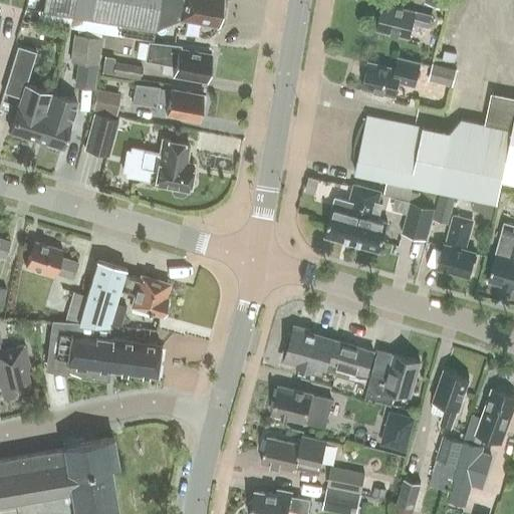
[(31,0),(30,9),(154,30),(180,19),(218,26),(218,24),(221,25),(225,0),(31,0)]
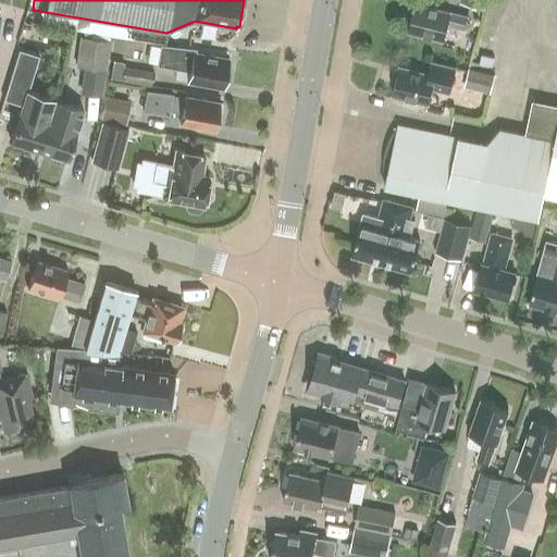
[(490,0),(461,0),(461,3),(487,10),(490,0)]
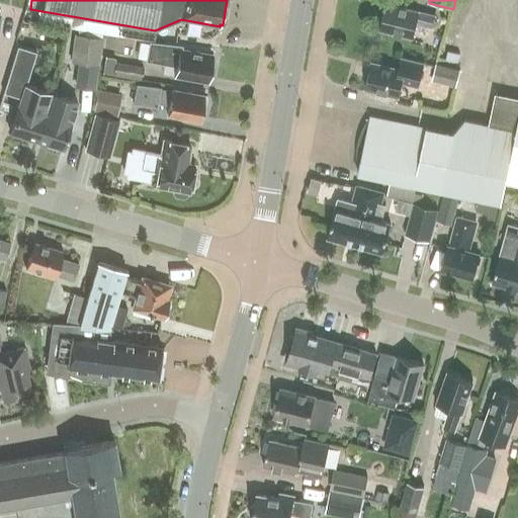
[(435,16),(420,12),(418,12),(419,10),(386,3),(379,29),(413,37),(417,22),(433,26),(435,16)]
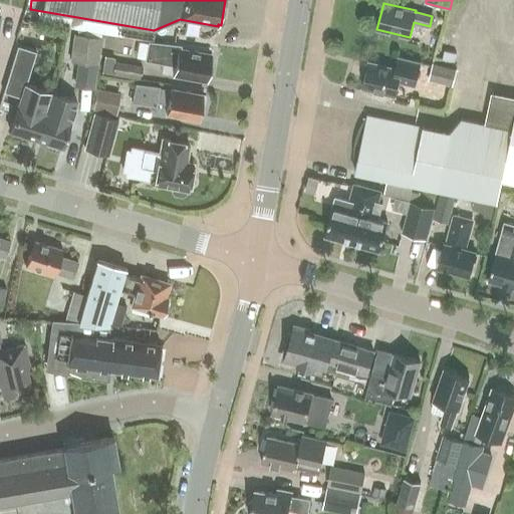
[(68,61),(97,65),(101,38),(72,34),(68,61)]
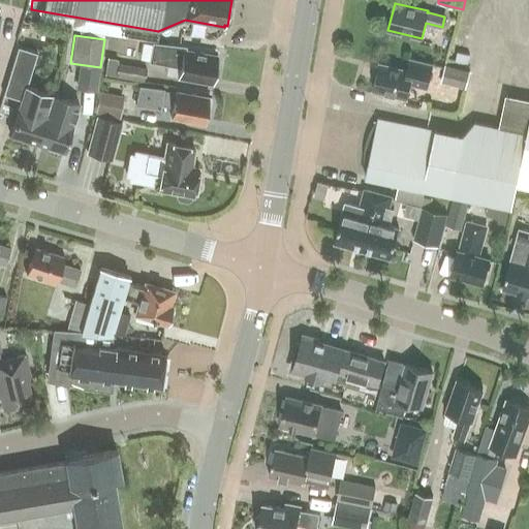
[(215,58),(182,52),(183,47),(166,43),(152,41),(149,63),(163,66),(180,68),(178,78),(210,84),(211,80),(214,79),(216,71),(213,69),(215,58)]
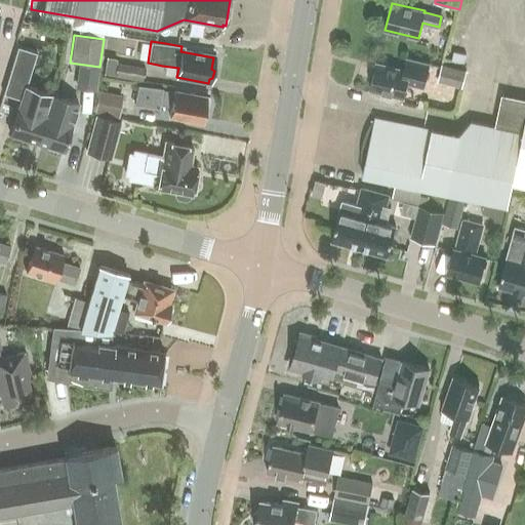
[(36,144),(47,108),(51,96),(26,87),(37,53),(17,47),(3,94),(21,101),(9,134),(36,144)]
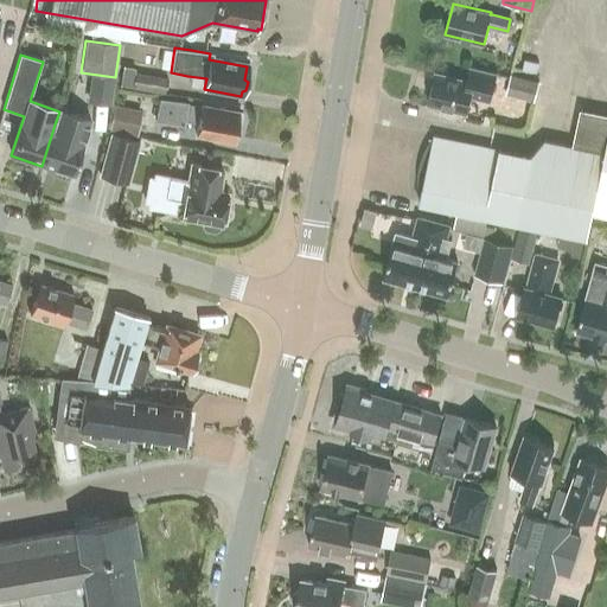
[(468,71),(466,83),(435,75),(428,103),(467,113),(472,97),(491,103),(497,78),(468,71)]
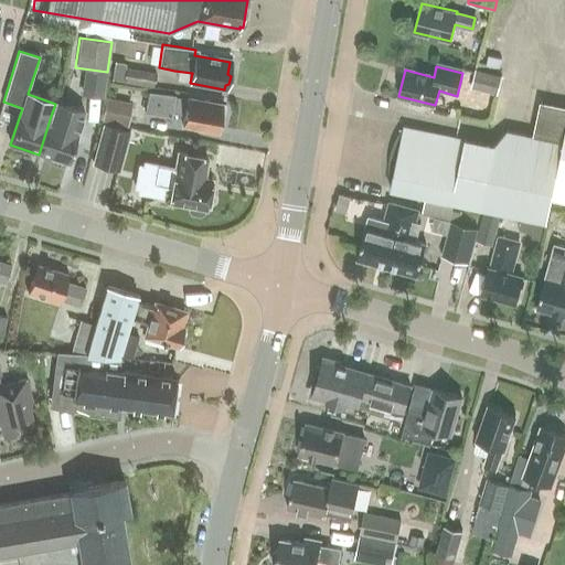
[(502,75),(477,68),(471,89),(498,96),(502,75)]
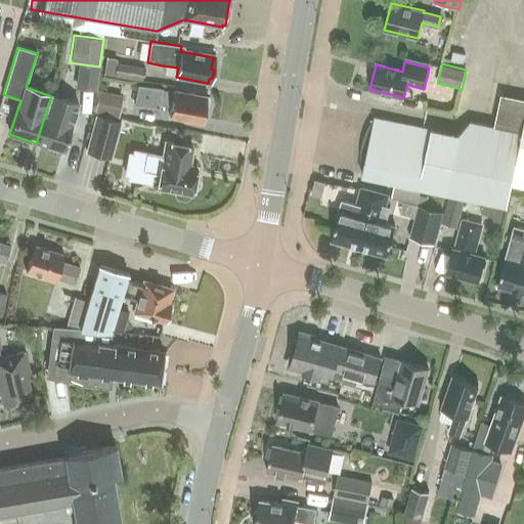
[(142,81),(144,69),(116,64),(114,77),(142,81)]
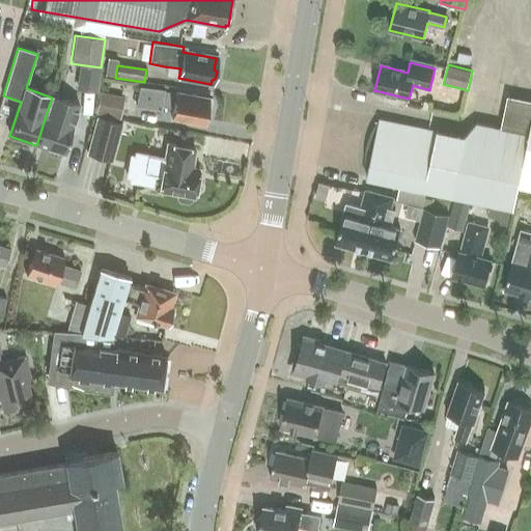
[(176,94),(163,92),(164,90),(139,86),(136,106),(161,110),(162,107),(173,109),(171,119),(203,124),(204,122),(206,120),(208,112),(206,110),(208,99),(176,93),(176,94)]
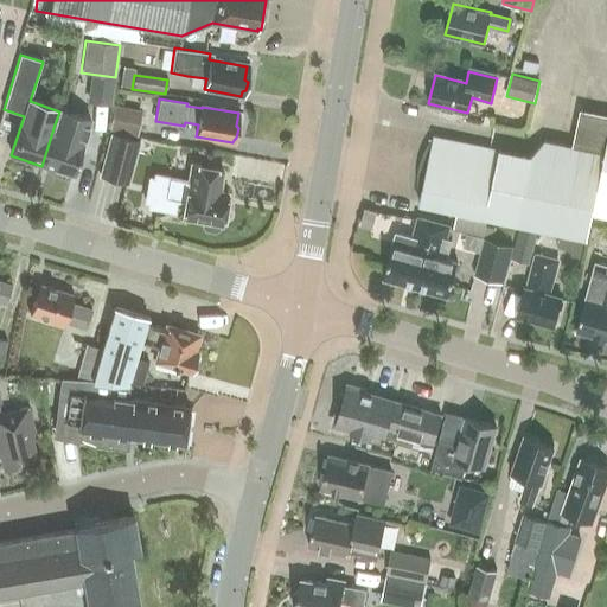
[(136,136),(140,122),(142,112),(114,106),(109,132),(136,136)]
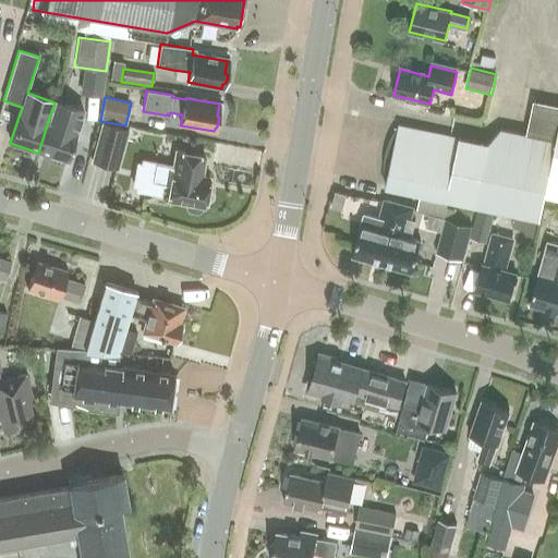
[(383,165),(383,169),(384,173),(384,178),(385,182),(386,186),(421,194),(542,220),(547,195),(557,197),(557,105),(534,100),(526,135),(504,130),(492,145),(452,136),(401,125),(398,129),(395,132),(392,136),(390,140),(388,144),(386,147),(385,152),(384,156),(384,160),(383,165)]
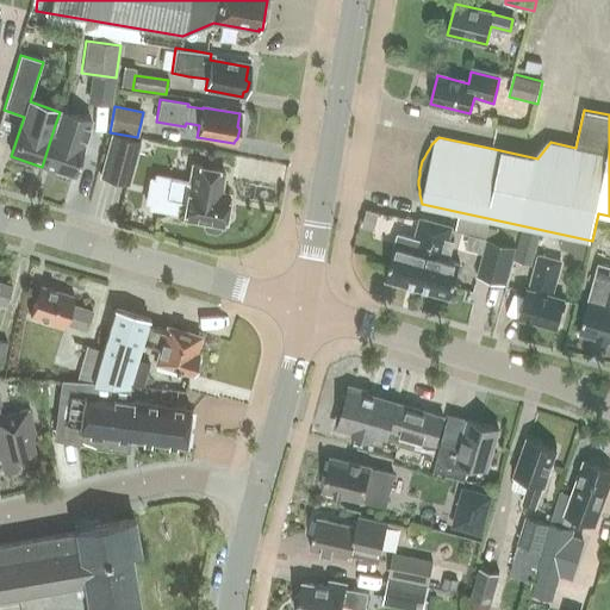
[(73,176),(83,147),(91,122),(60,112),(55,125),(42,167),(73,176)]
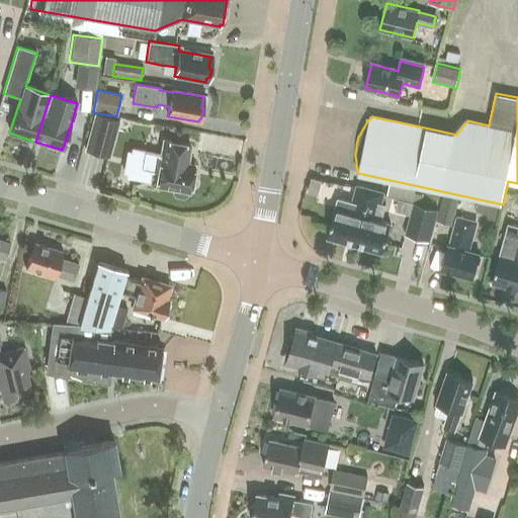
[(117,118),(92,112),(83,150),(108,156),(117,118)]
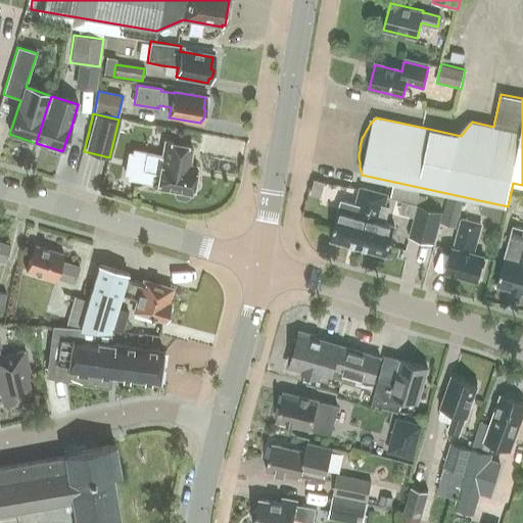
[(190,193),(195,168),(187,167),(191,147),(164,141),(161,156),(152,154),(132,150),(132,154),(128,153),(124,174),(128,175),(127,179),(148,182),(150,174),(158,175),(156,187),(174,190),(173,194),(176,198),(184,199),(188,197),(189,193),(190,193)]
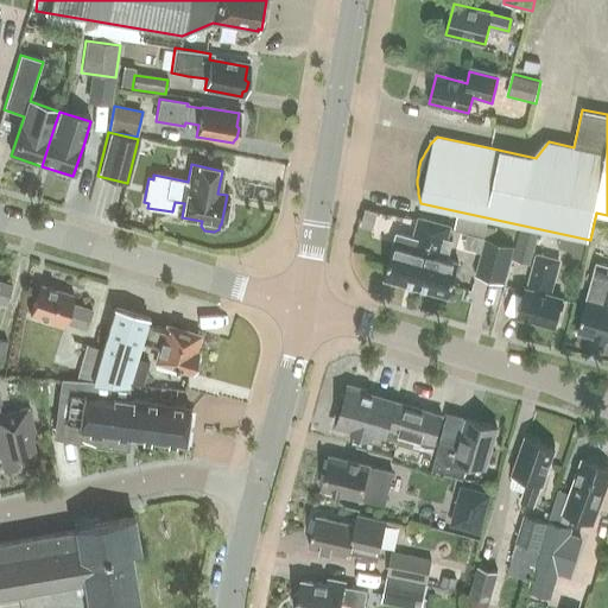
[(455,228),(485,235),(488,219),(458,211),(455,228)]
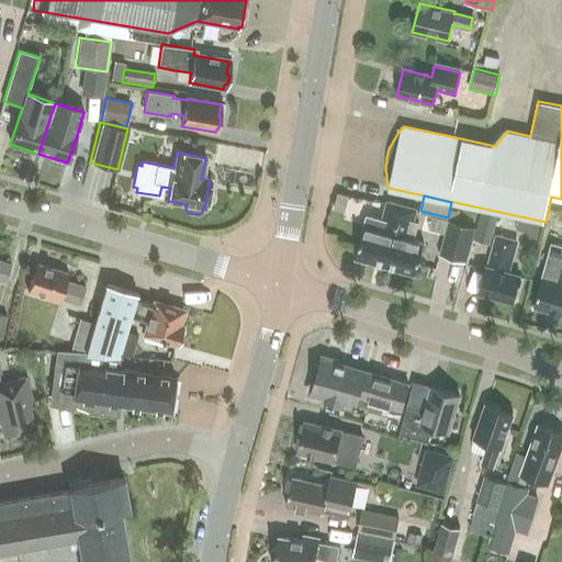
[(363,227),(356,258),(385,266),(398,218),(414,222),(417,209),(386,201),(382,220),(367,215),(363,227)]
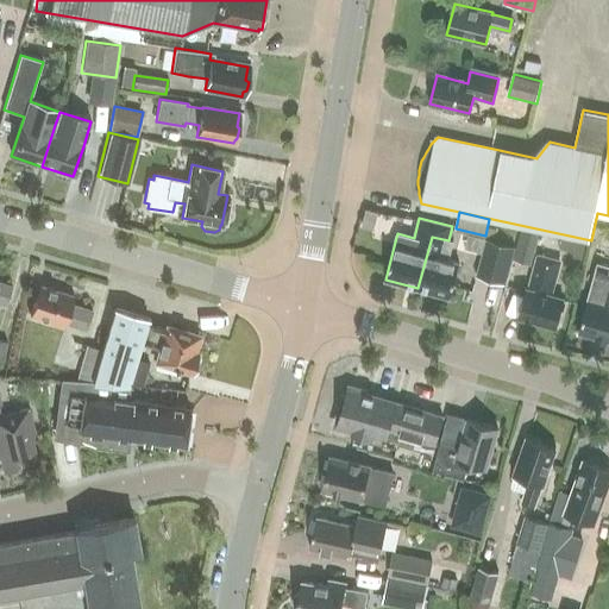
[(514,259),(531,264),(539,232),(523,227),(514,259)]
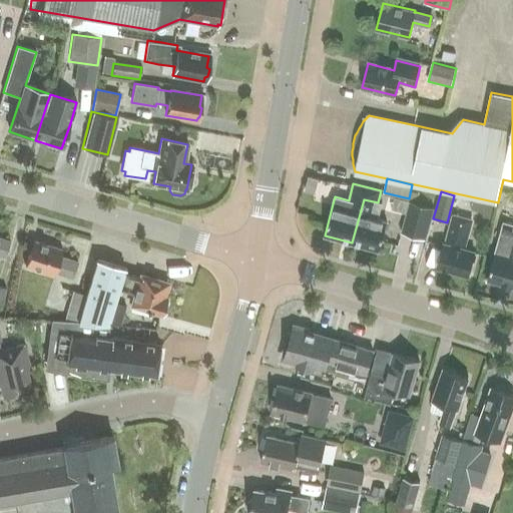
[(364,199),(352,242),(379,249),(387,221),(378,219),(382,203),(378,202),(364,199)]
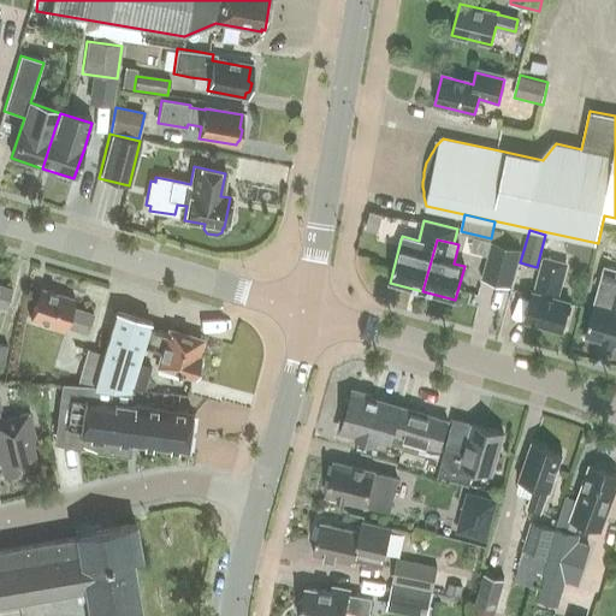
[(520,249),(491,241),(481,280),(510,288),(520,249)]
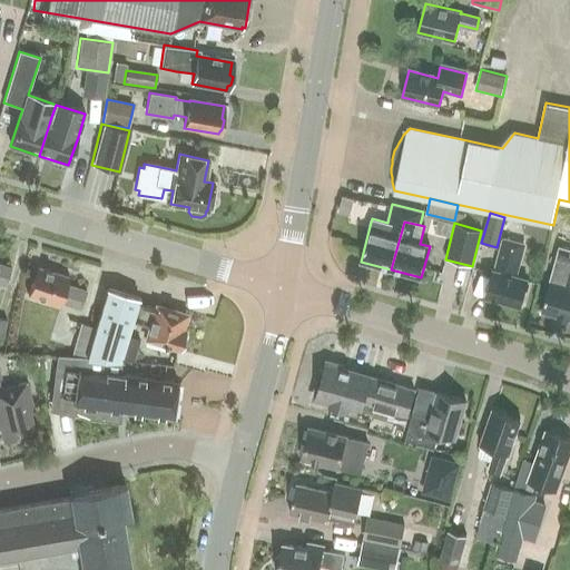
[(514,276),(521,253),(523,244),(504,239),(495,272),(492,271),(485,296),(520,306),(527,279),(514,276)]
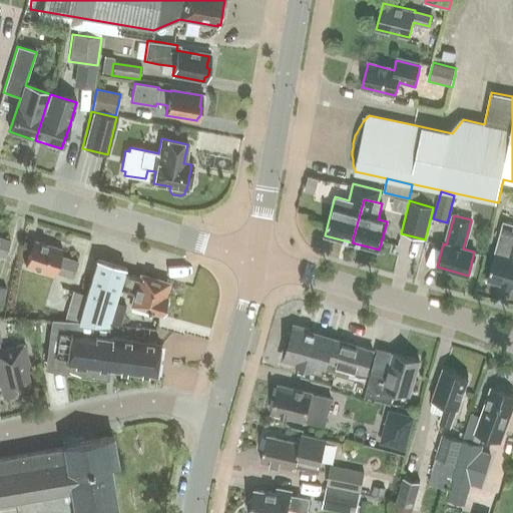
[(512,224),(503,222),(486,280),(512,288),(512,224)]
